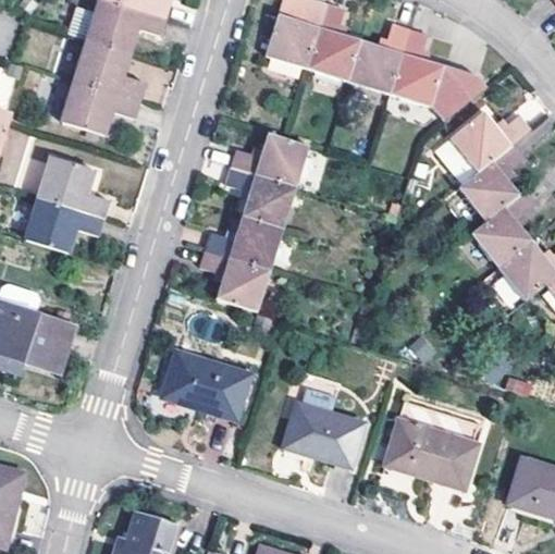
[(163,16),(110,0),(97,0),(86,38),(127,51),(134,28),(157,36),(163,16)]
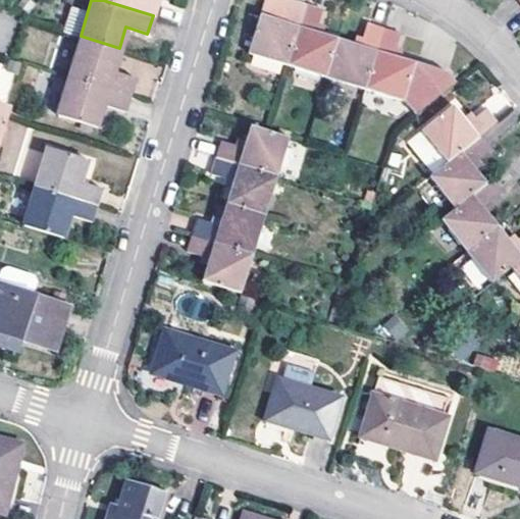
[(103,0),(153,15),(157,0),(103,0)]
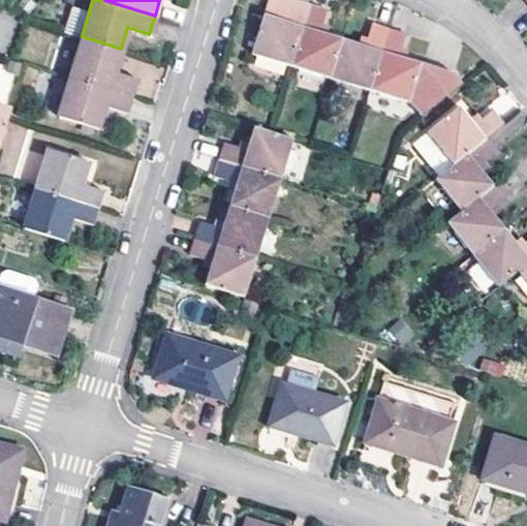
[(292,66),(311,4),(298,0),(268,0),(264,13),(252,54),(292,66)]
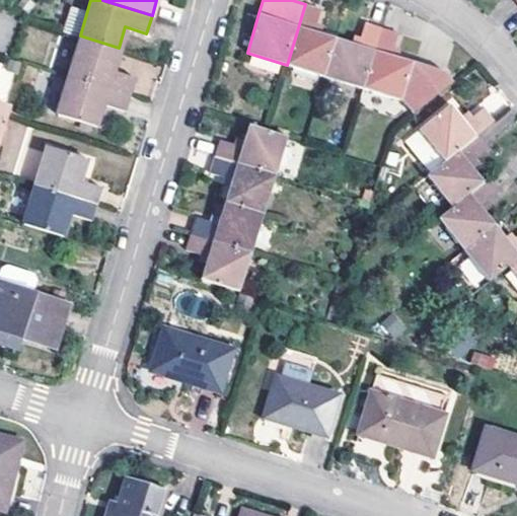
[(305,4),(287,65),(325,76),(337,38),(313,31),(319,9),(305,4)]
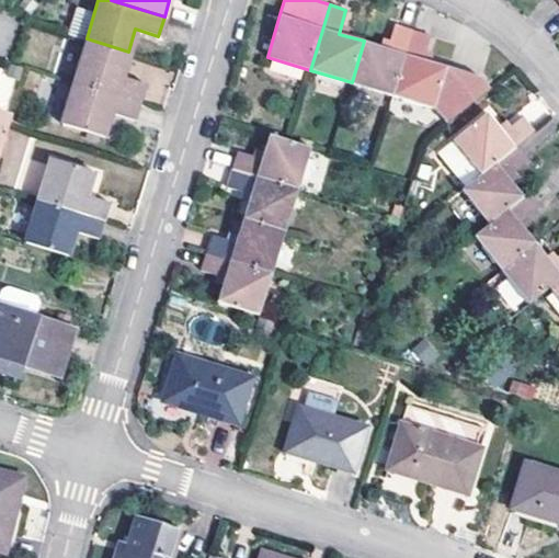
[(395,95),(414,30),(395,23),(387,47),(364,41),(352,82),(395,95)]
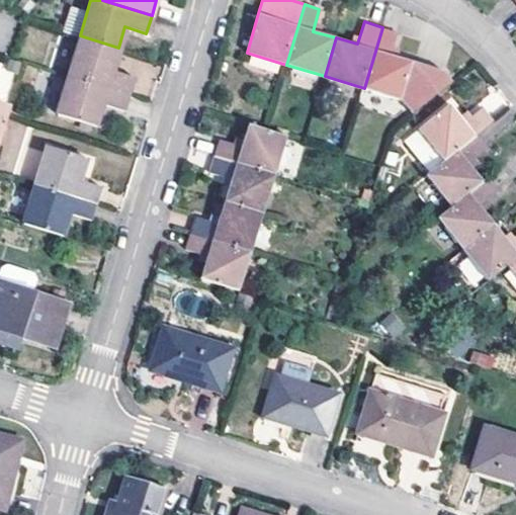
[(382,27),(364,88),(402,99),(417,110),(453,81),(444,70),(413,61),(392,54),(398,32),(382,27)]
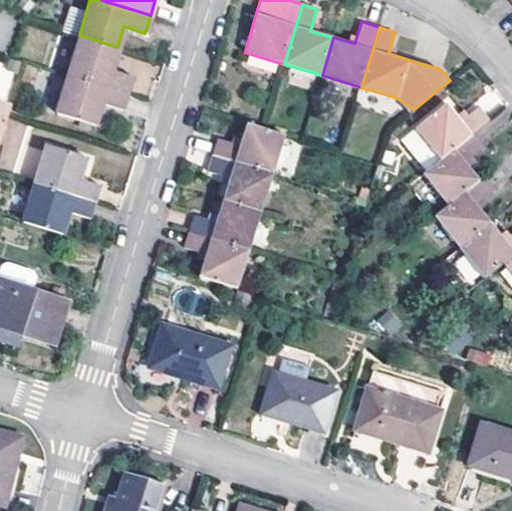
[(110,69),(117,47),(79,35),(67,73),(126,92),(132,75),(110,69)]
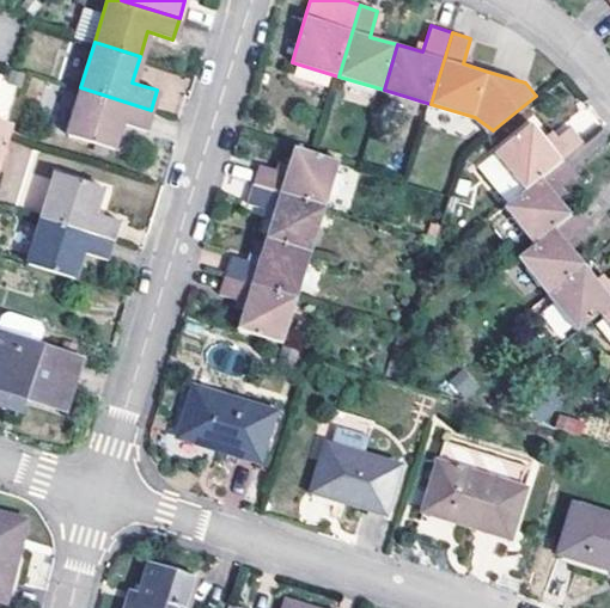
[(151,110),(80,87),(66,133),(111,147),(120,122),(144,129),(151,110)]
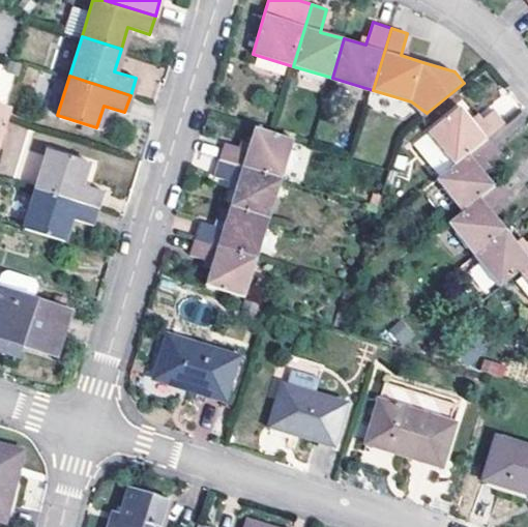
[(489,139),(506,125),(493,109),(477,122),(463,105),(430,132),(457,165),(489,139)]
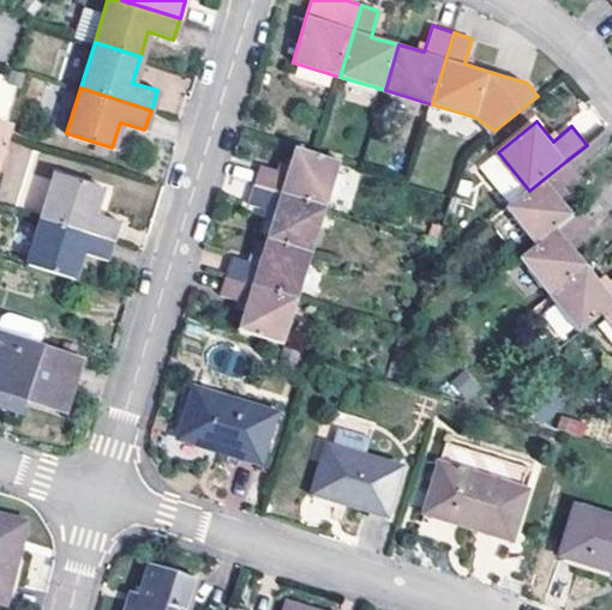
[(0,164),(9,138),(12,127),(0,122),(0,164)]
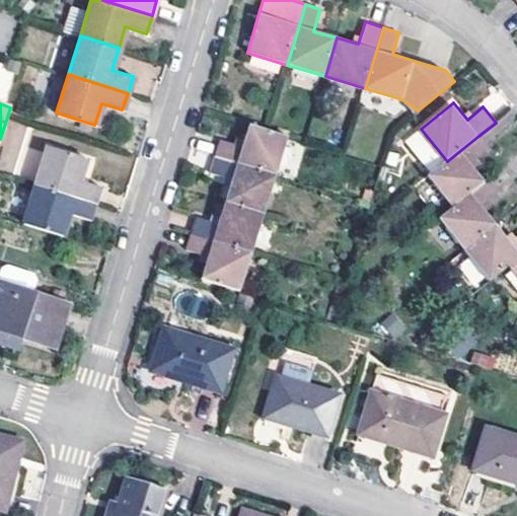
[(220,138),(216,155),(276,173),(288,136),(268,130),(248,124),(241,145),(220,138)]
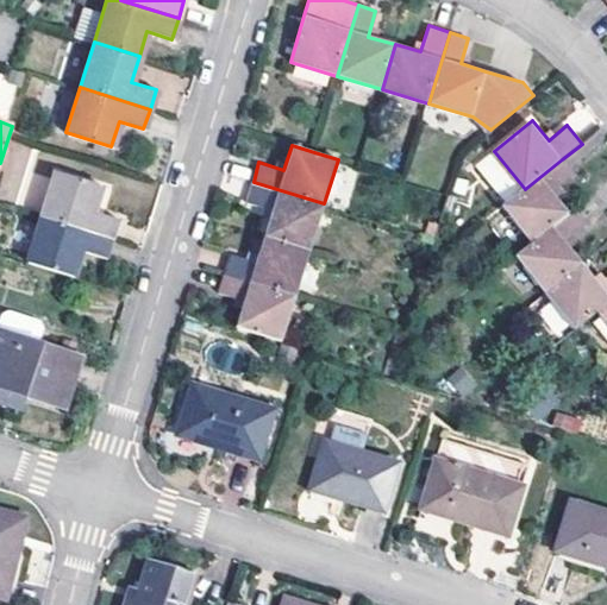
[(494,151),(477,164),(508,203),(525,189),(494,151)]
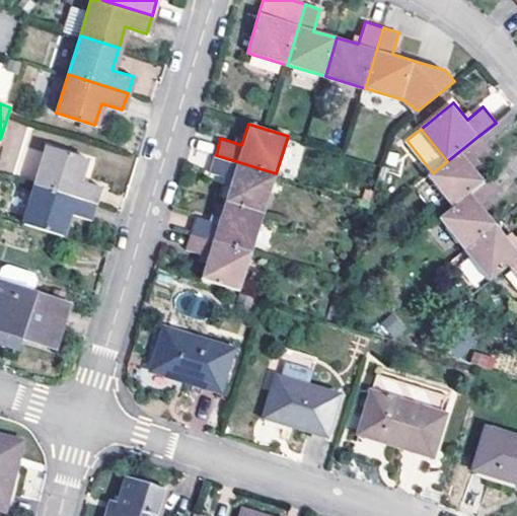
[(302,141),(288,136),(276,173),(290,178),(302,141)]
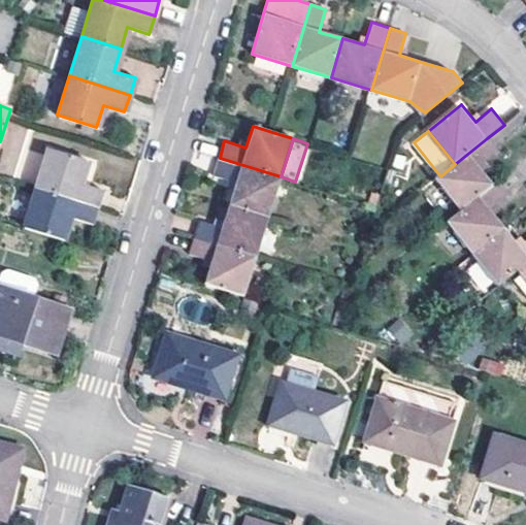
[(438,177),(461,206),(492,181),(479,164),(496,150),(487,138),(455,164),(440,176),(438,177)]
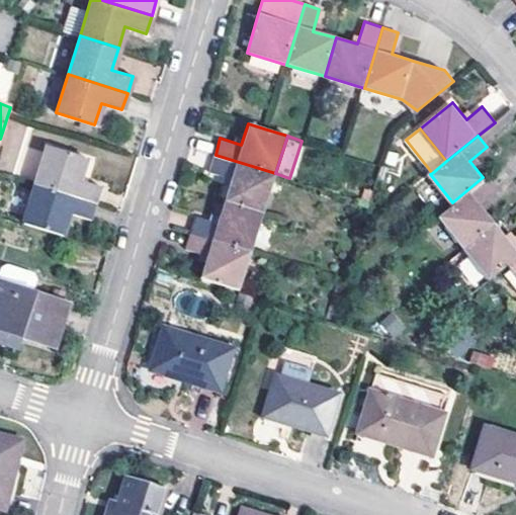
[(46,147),(34,184),(94,202),(99,187),(77,180),(84,158),(46,147)]
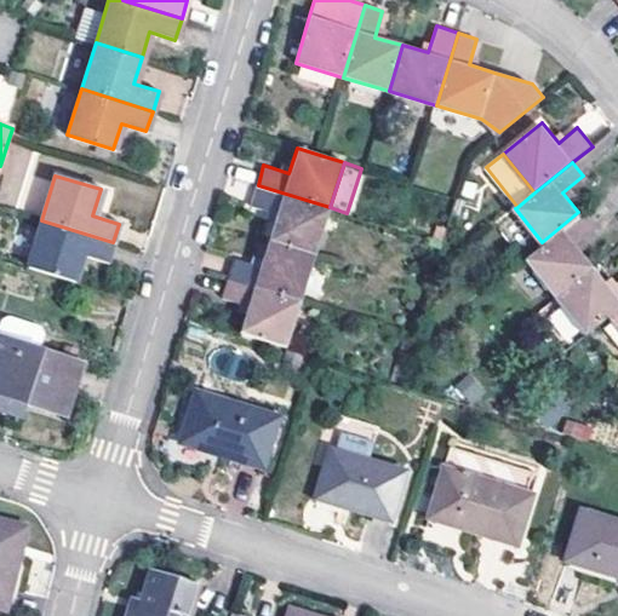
[(276,213),(268,240),(315,254),(330,207),(258,185),(251,205),(276,213)]
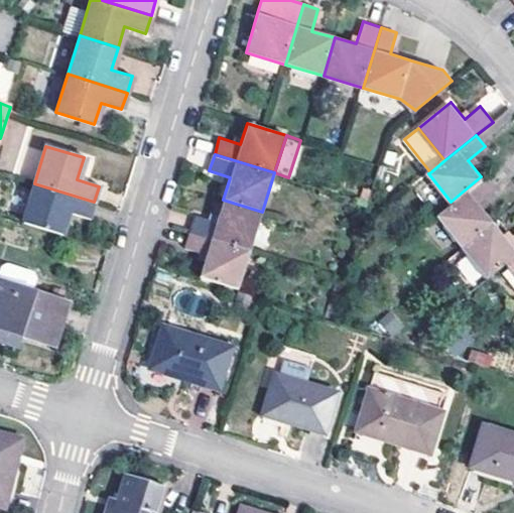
[(464,244),(493,219),(479,201),(495,186),(485,173),(481,176),(451,202),(438,213),(464,244)]
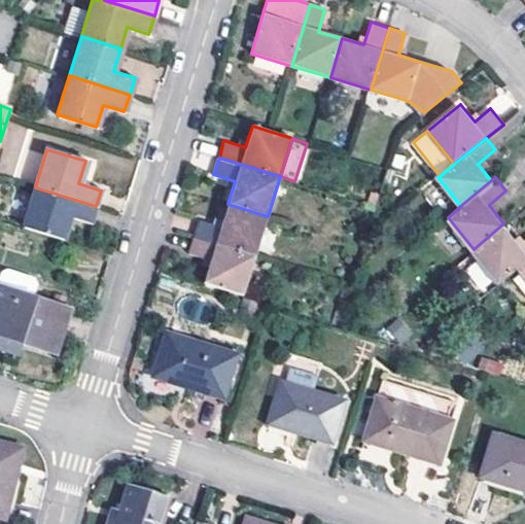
[(91,224),(96,206),(35,187),(23,226),(61,239),(68,217),(91,224)]
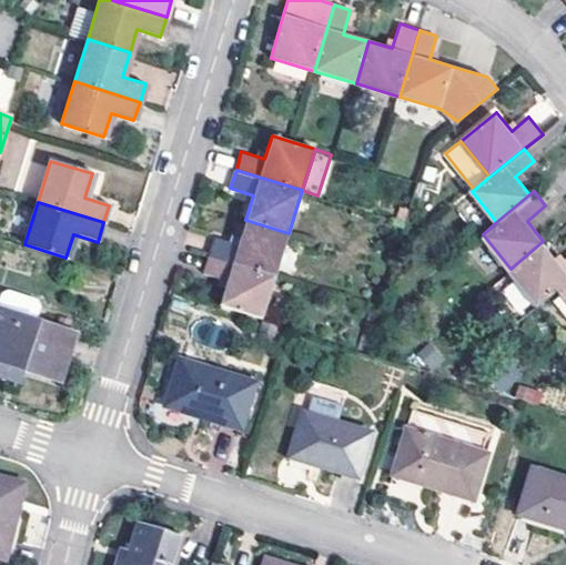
[(215,236),(209,255),(275,275),(289,233),(245,220),(238,244),(215,236)]
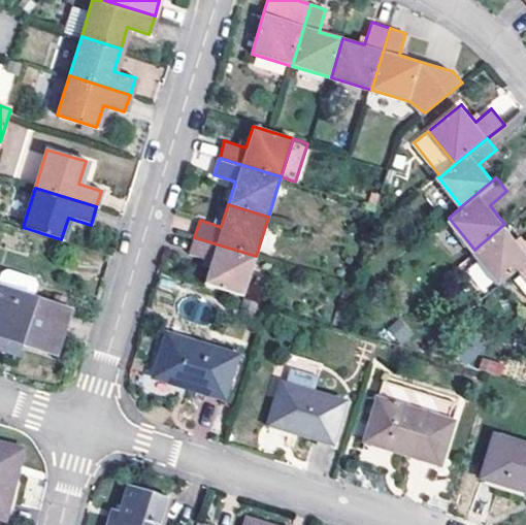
[(525,236),(519,241),(504,224),(474,250),(500,281),(519,266),(525,260),(525,236)]
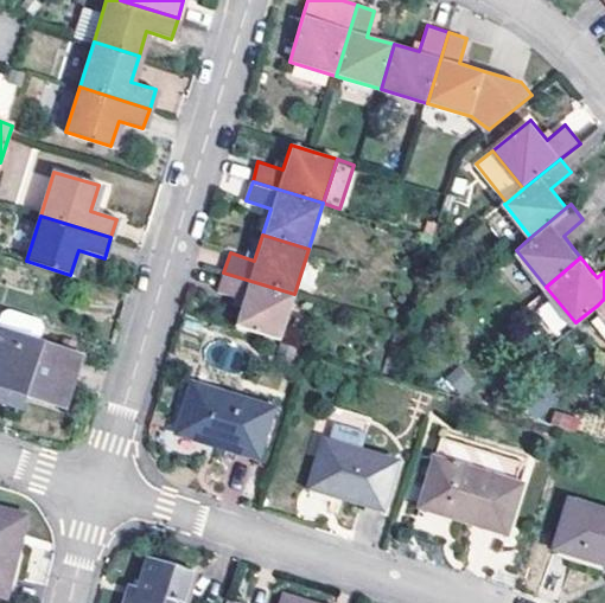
[(243,300),(235,326),(280,340),(294,294),(223,273),(217,292),(243,300)]
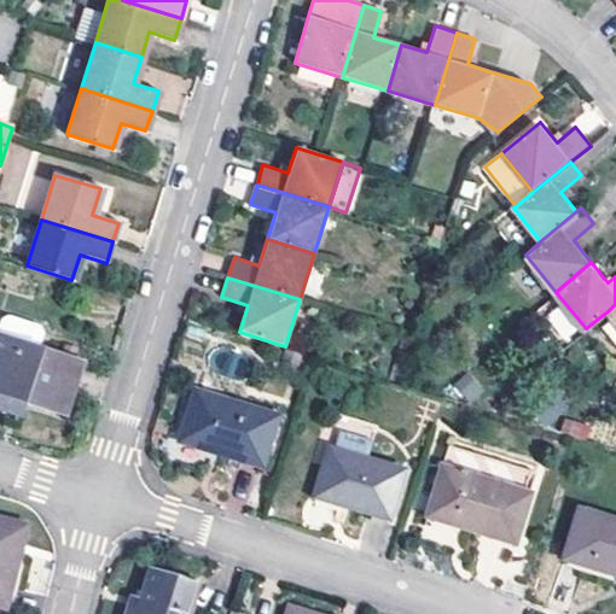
[(561,337),(574,327),(555,302),(541,313),(561,337)]
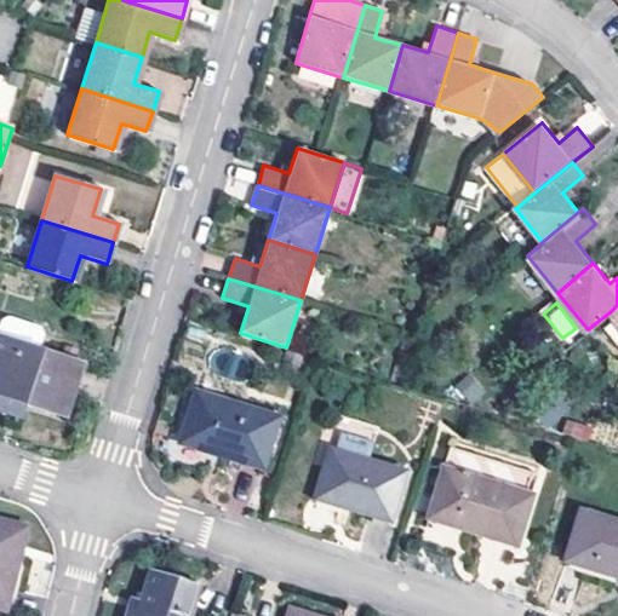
[(64,413),(83,360),(0,333),(0,404),(9,408),(13,396),(64,413)]
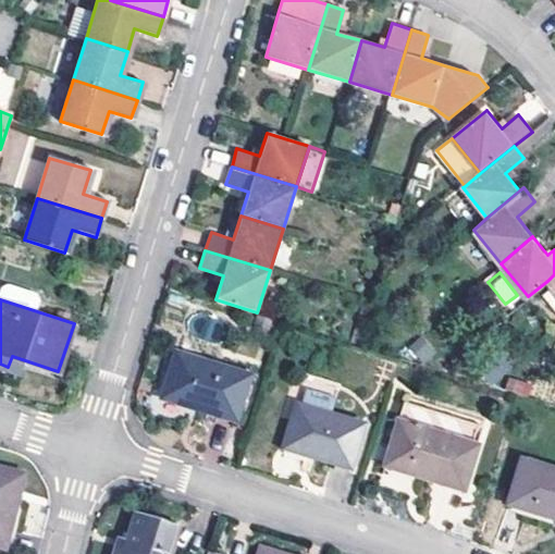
[(419,332),(406,345),(421,360),(434,347),(419,332)]
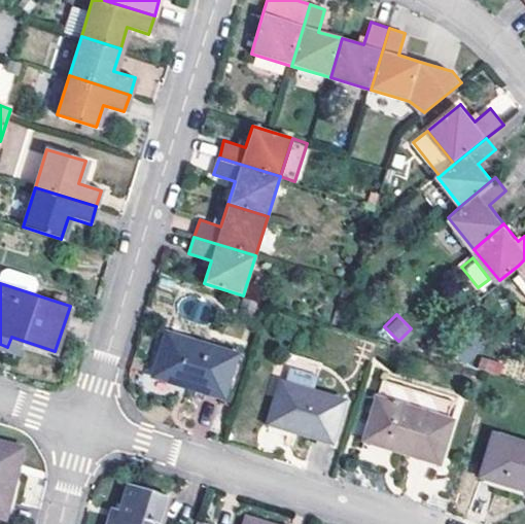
[(220,393),(235,349),(165,328),(152,372),(220,393)]
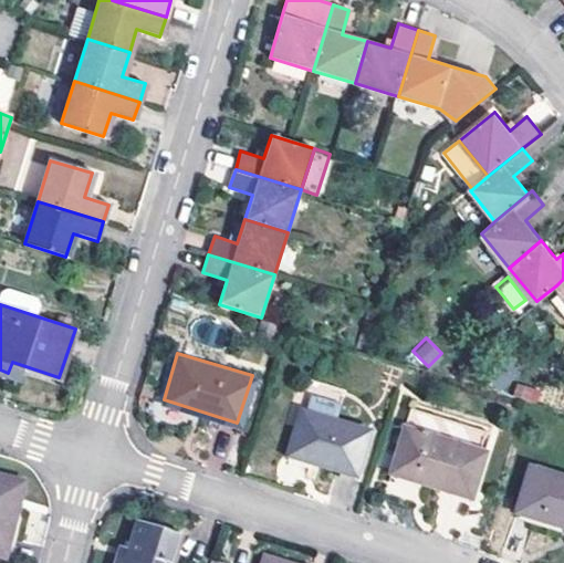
[(353,471),(367,426),(300,406),(286,450),(353,471)]
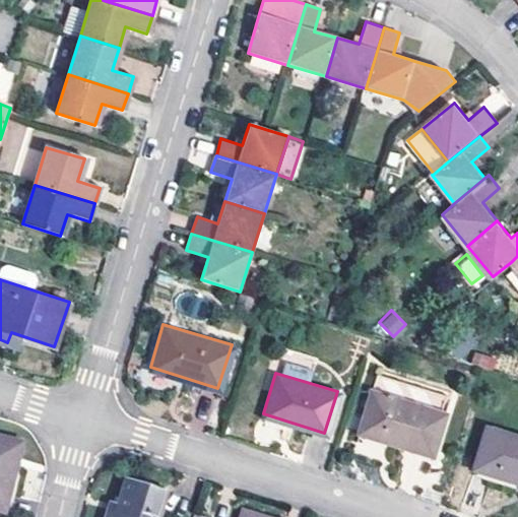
[(443,455),(455,414),(381,391),(368,433),(443,455)]
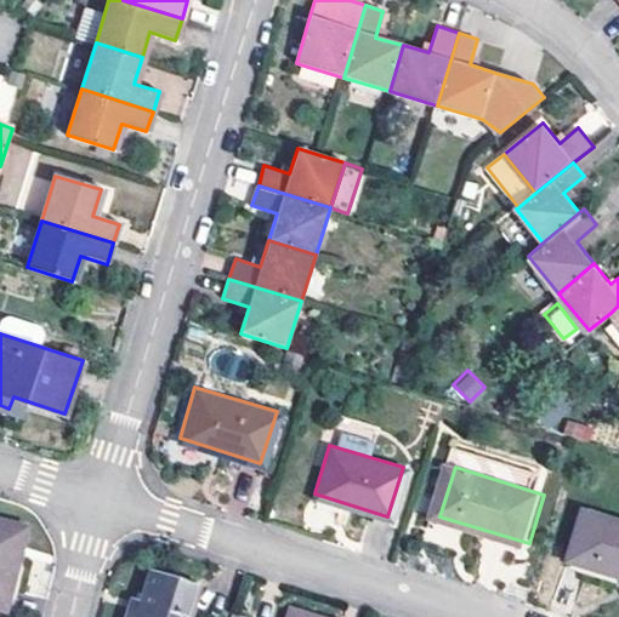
[(618,573),(618,518),(591,509),(577,561),(618,573)]
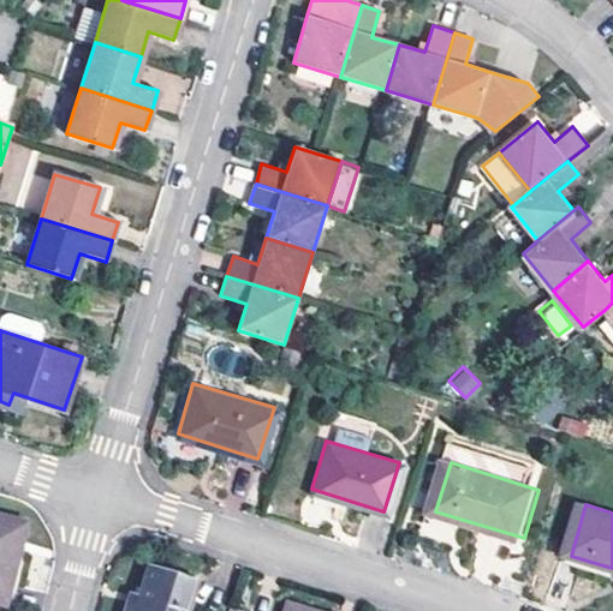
[(0,598),(5,599),(27,517),(0,510),(0,598)]
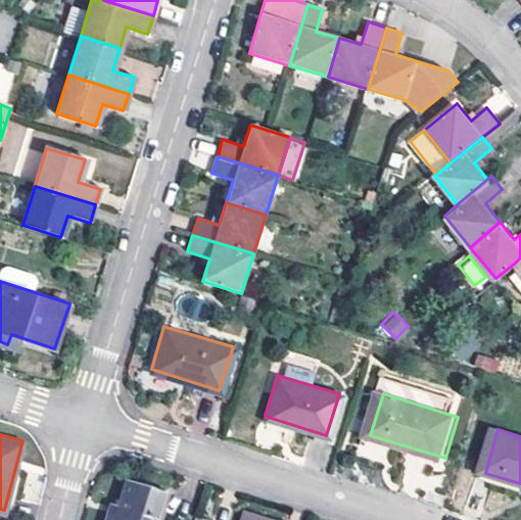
[(116,503),(108,501),(103,519),(154,519),(164,488),(125,476),(116,503)]
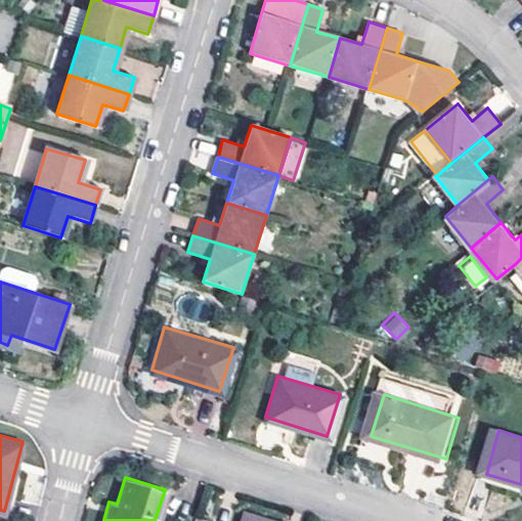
[(278,520),(244,511),(241,520),(208,520),(193,517),(191,520),(278,520)]
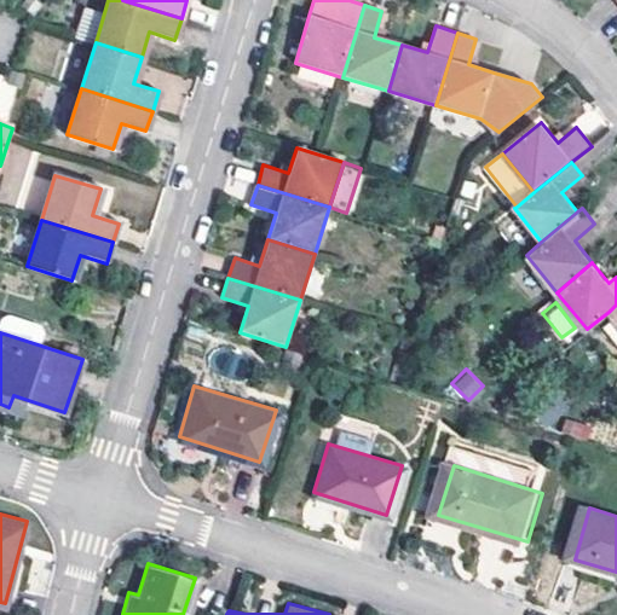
All buildings are outlined.
